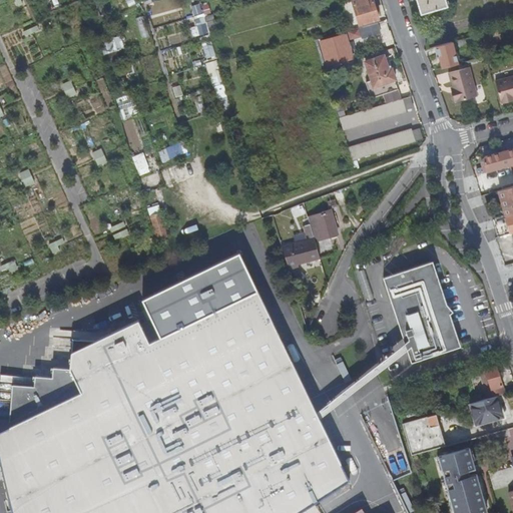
[(370,0),(353,5),(355,11),(359,26),(379,20),(376,9),(373,1),(370,2),(370,0)]
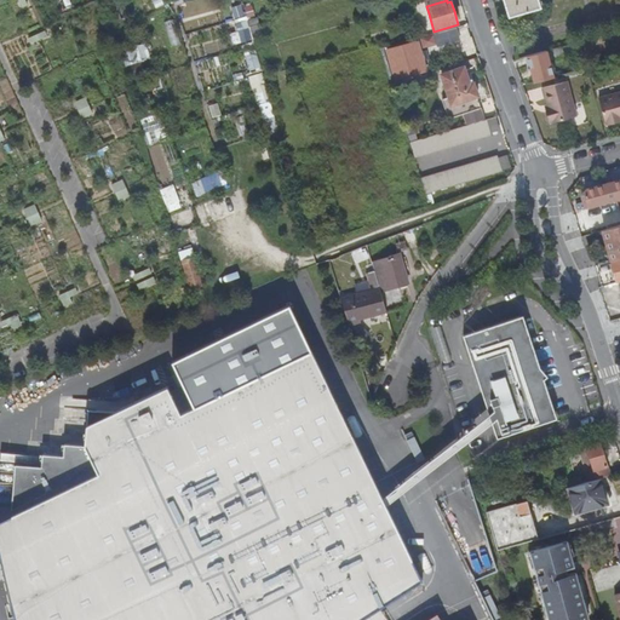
[(446,0),(447,0),(447,3),(451,1),(454,11),(457,11),(453,0),(446,0)]
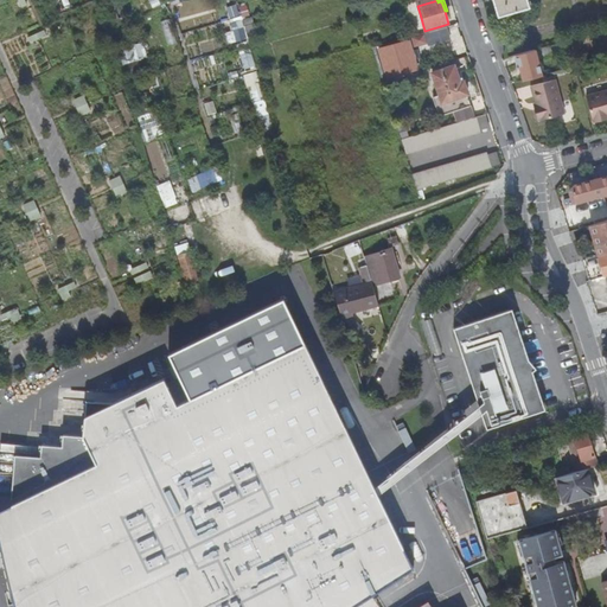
[(498,16),(529,7),(526,0),(493,0),(497,13),(498,16)]
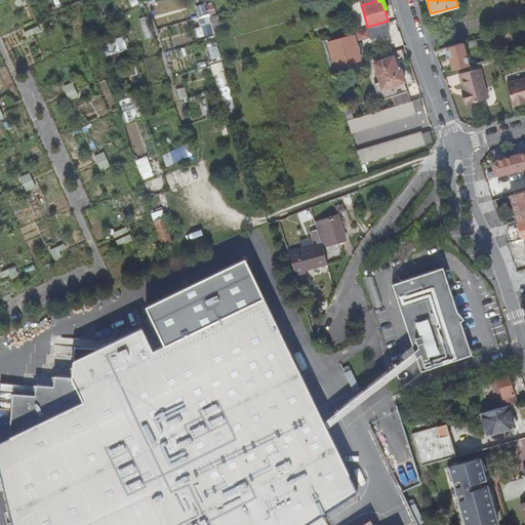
[(219,22),(211,25),(214,37),(223,34),(219,22)]
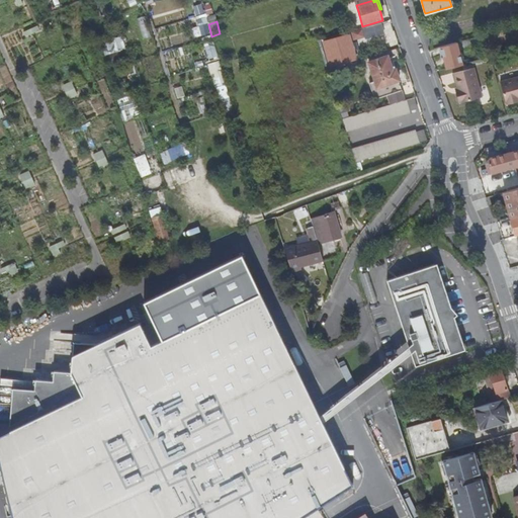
[(382,35),(379,24),(365,28),(360,29),(363,39),(367,37),(368,39),(382,35)]
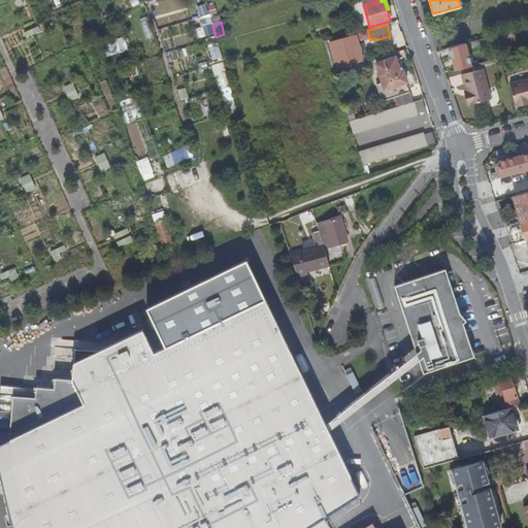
[(469,51),(491,45),(489,36),(467,42),(469,51)]
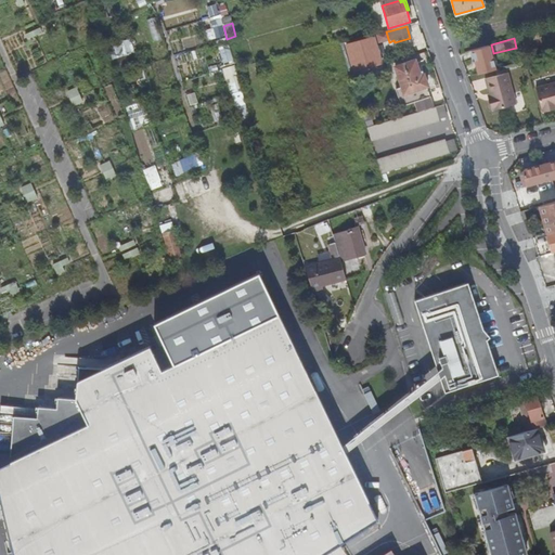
[(132,39),(112,42),(114,55),(134,52),(132,39)]
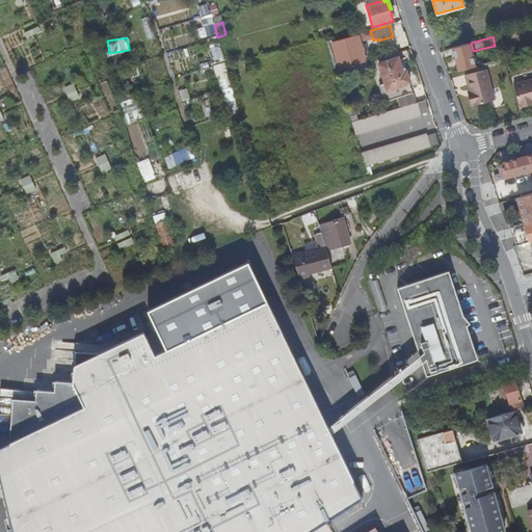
[(358,37),(333,45),(339,70),(365,62),(363,54),(368,52),(366,45),(361,46),(358,37)]
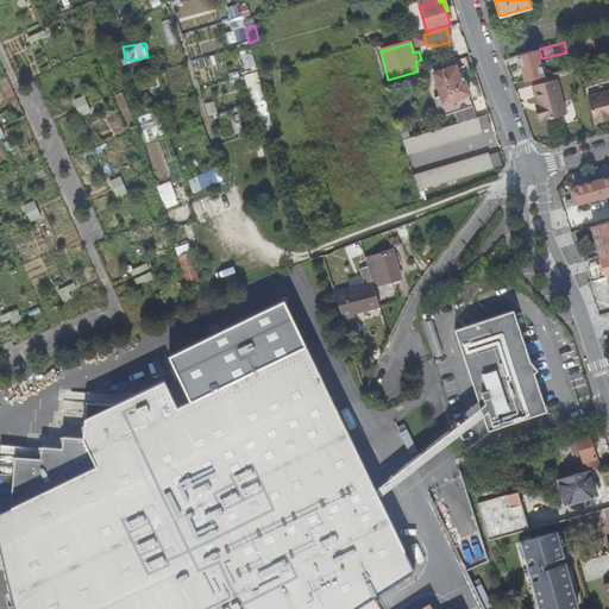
[(253,45),(242,48),(244,68),(256,67),(253,45)]
